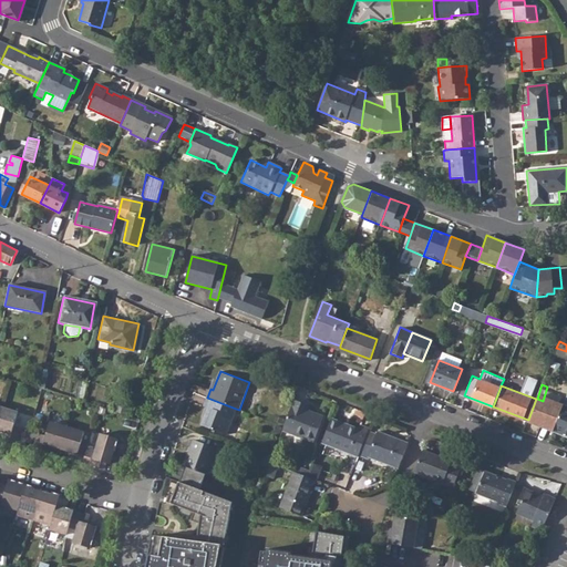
[(226,434),(236,409),(207,398),(204,405),(207,406),(200,424),(226,434)]
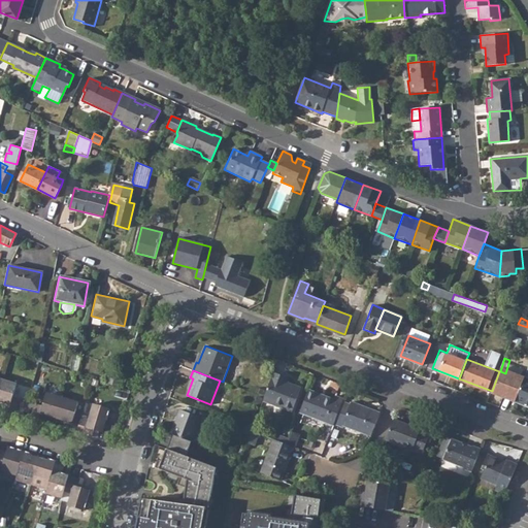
[(302,389),(287,383),(283,382),(285,375),(273,372),(263,401),(293,413),(302,389)]
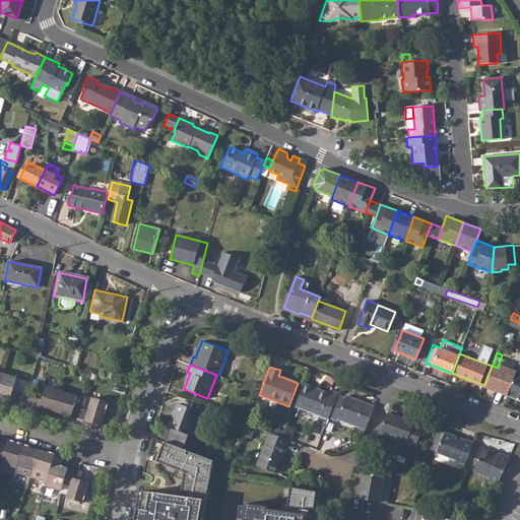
[(104,376),(116,380),(117,372),(106,369),(104,376)]
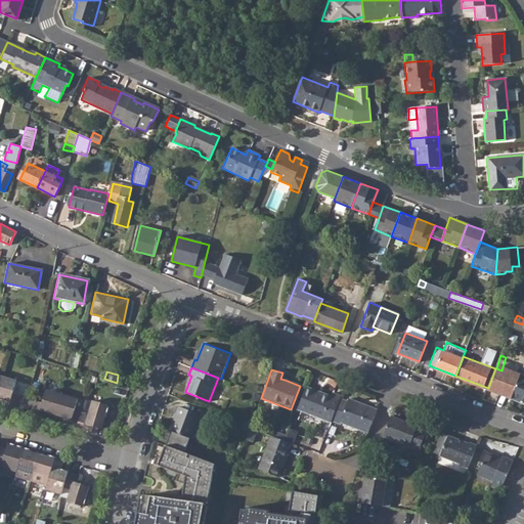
[(491,390),(511,397),(517,381),(497,374),(491,390)]
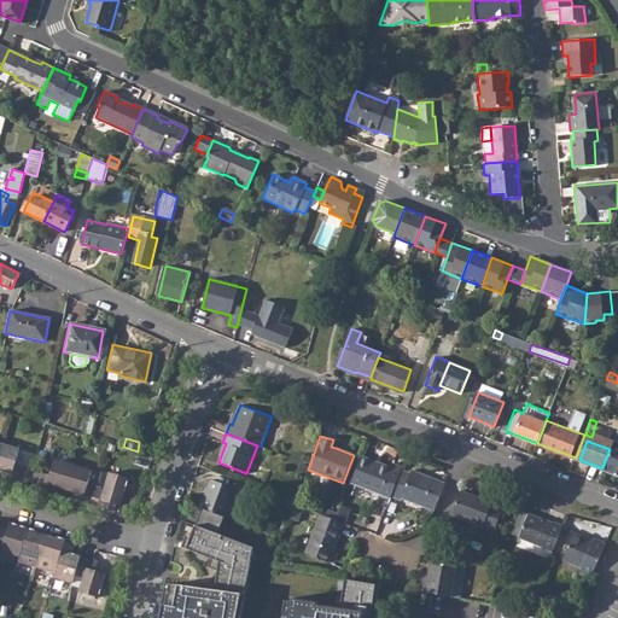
[(604,468),(617,474),(617,455),(617,450),(617,442),(614,441),(604,468)]
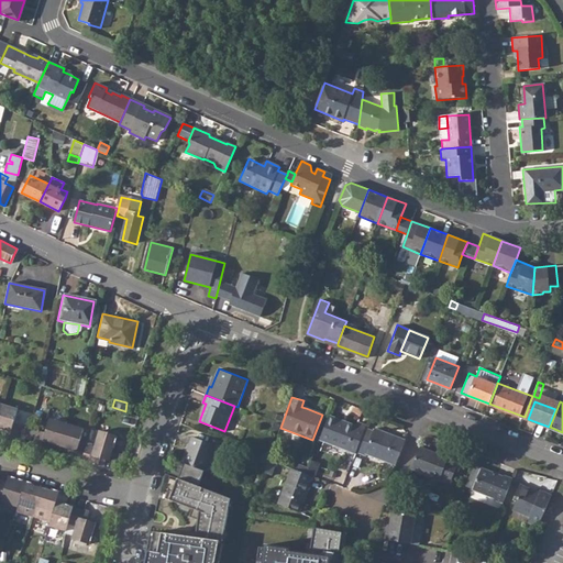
[(18,410),(0,404),(0,428),(3,430),(1,437),(18,442),(22,424),(13,423),(18,410)]
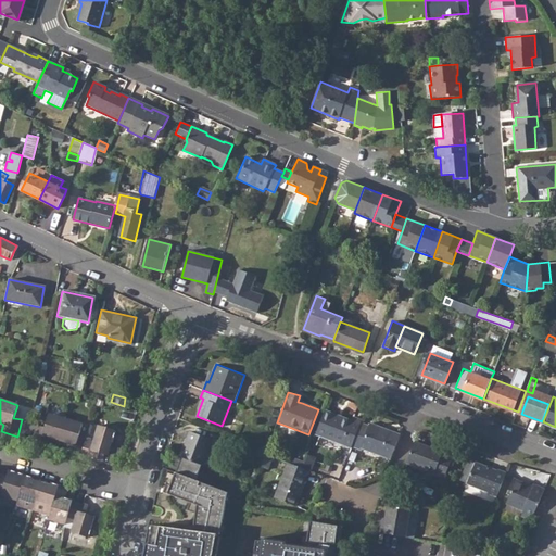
[(317,434),(353,447),(363,424),(363,420),(354,417),(353,420),(326,411),(317,434)]
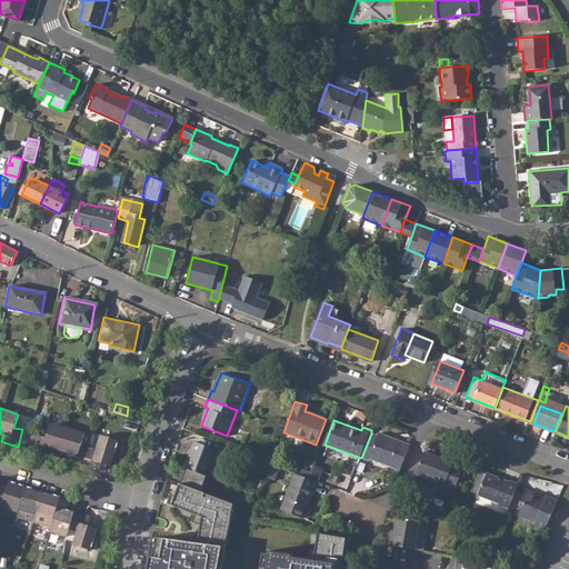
[(52,448),(60,450),(67,429),(50,423),(46,438),(38,435),(33,451),(49,456),(52,448)]
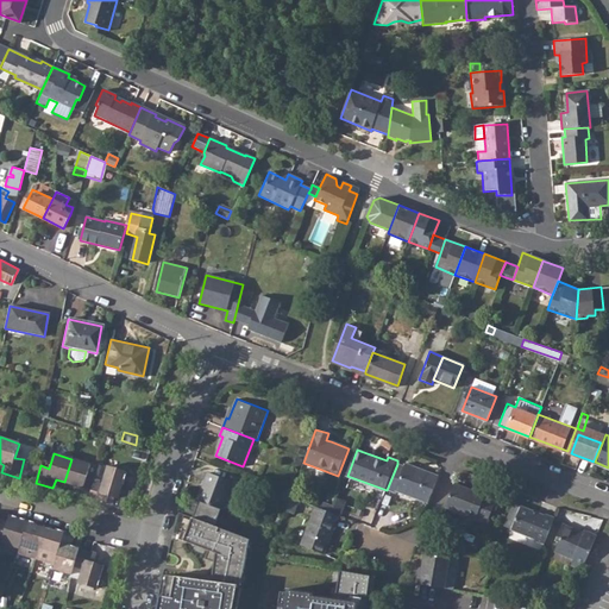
[(73,494),(88,498),(93,482),(86,479),(90,465),(71,459),(64,482),(75,485),(73,494)]
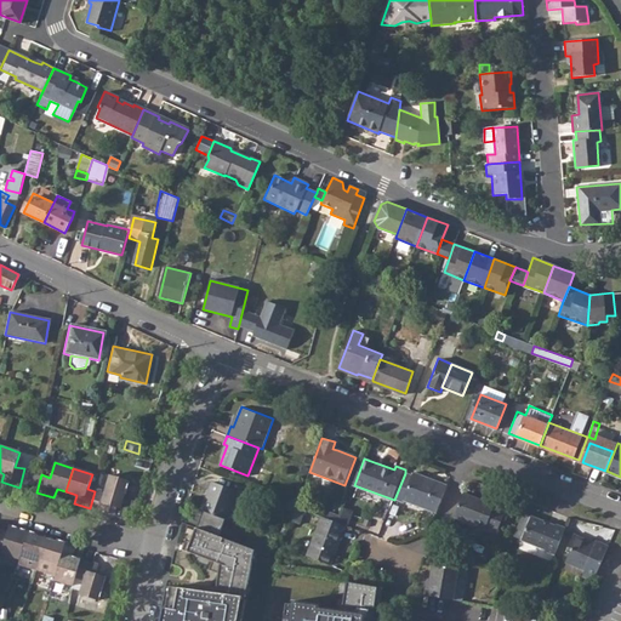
[(405,473),(394,500),(404,502),(404,500),(437,513),(448,485),(415,473),(414,476),(405,473)]
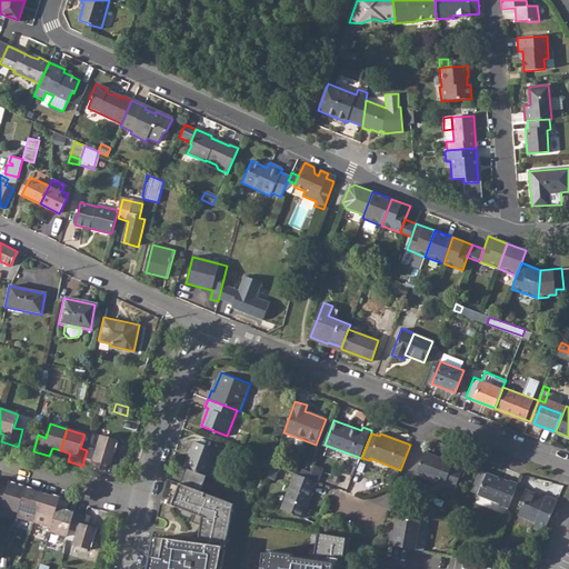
[(96,452),(87,450),(82,466),(98,471),(101,461),(111,466),(118,440),(101,435),(96,452)]
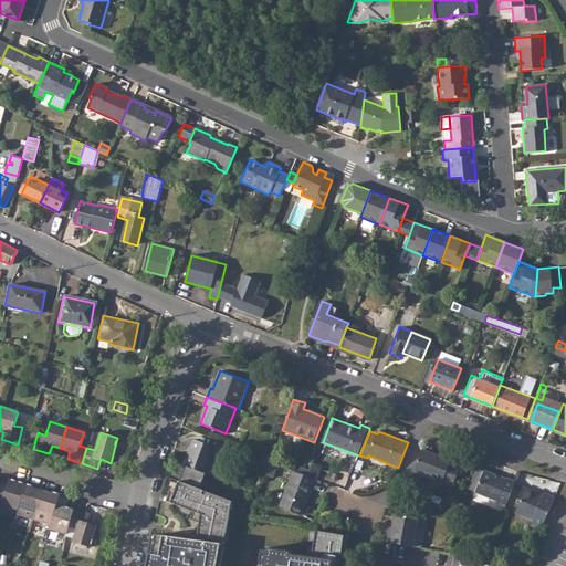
[(184,465),(206,473),(216,448),(194,439),(184,465)]
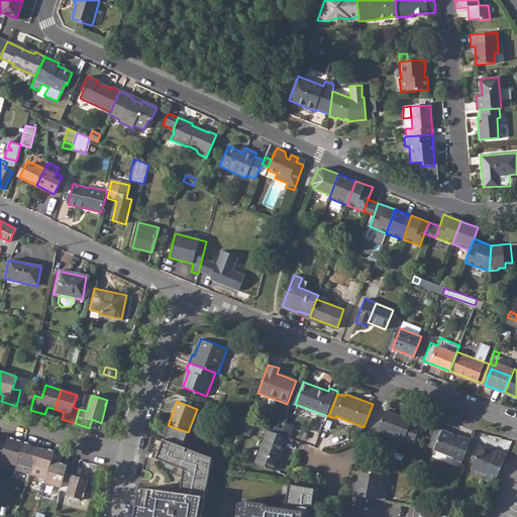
[(378,432),(413,444),(420,425),(411,422),(412,420),(386,411),(378,432)]
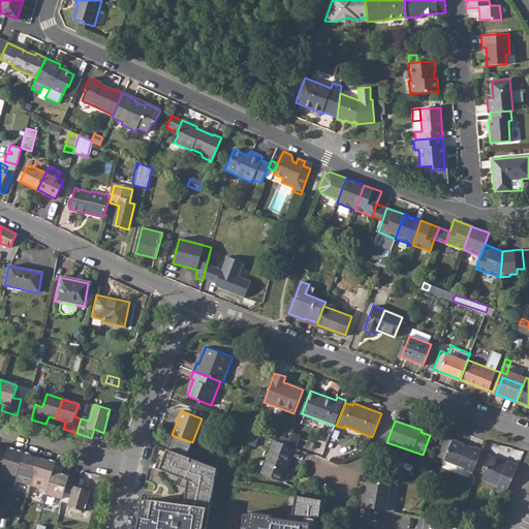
[(244,434),(250,437),(252,432),(253,429),(247,427),(244,434)]
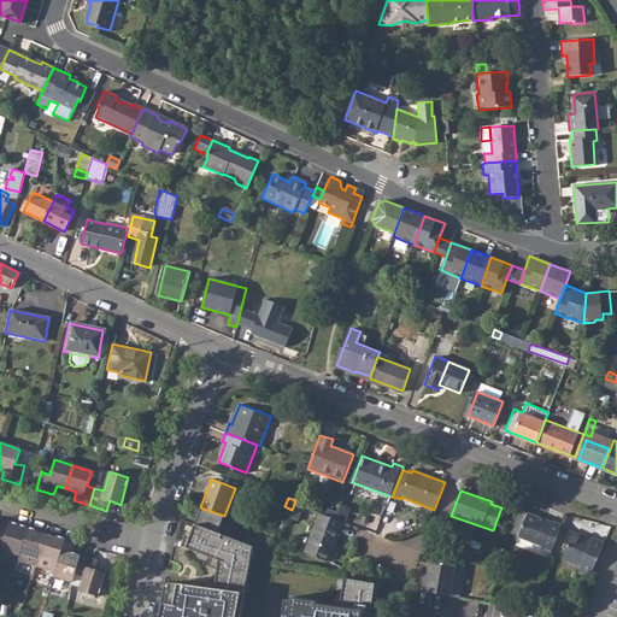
[(298,518),(303,507),(294,504),(292,510),(289,515),(298,518)]
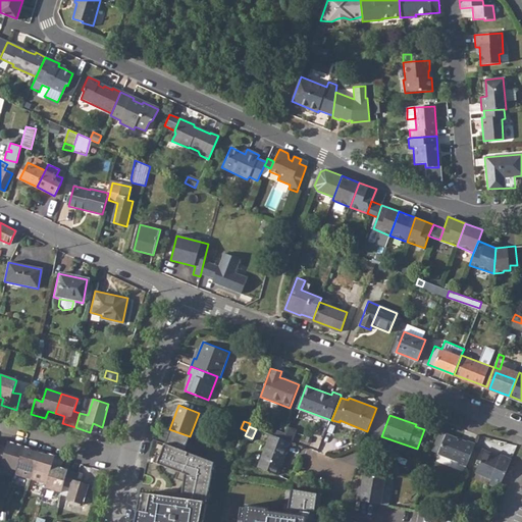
[(290,428),(286,435),(284,440),(291,442),(293,442),(297,430),(290,428)]
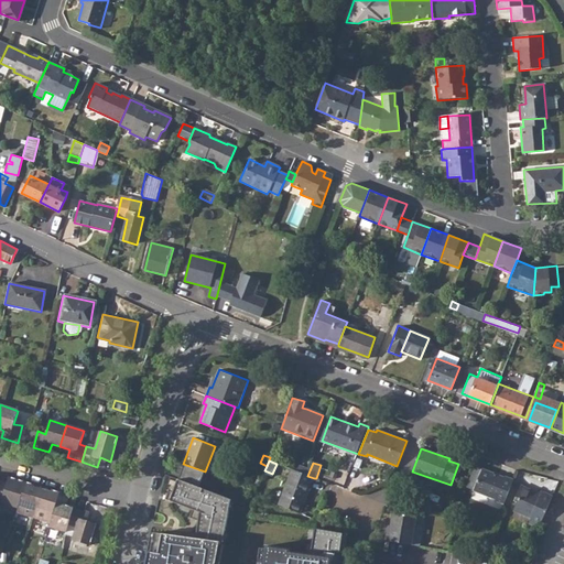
[(185,465),(179,480),(199,488),(206,473),(185,465)]
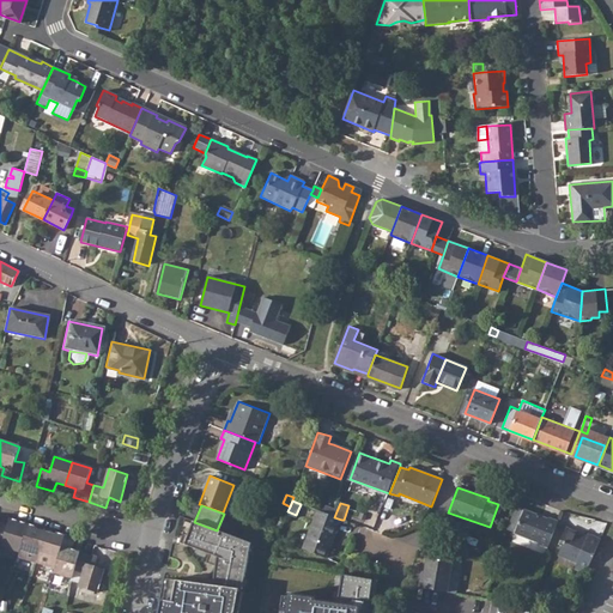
[(507,529),(515,533),(525,510),(516,507),(507,529)]
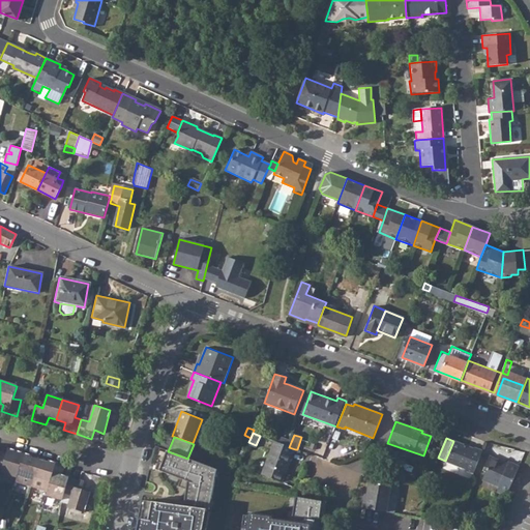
[(263,474),(283,481),(295,449),(289,447),(283,444),(274,441),(263,474)]
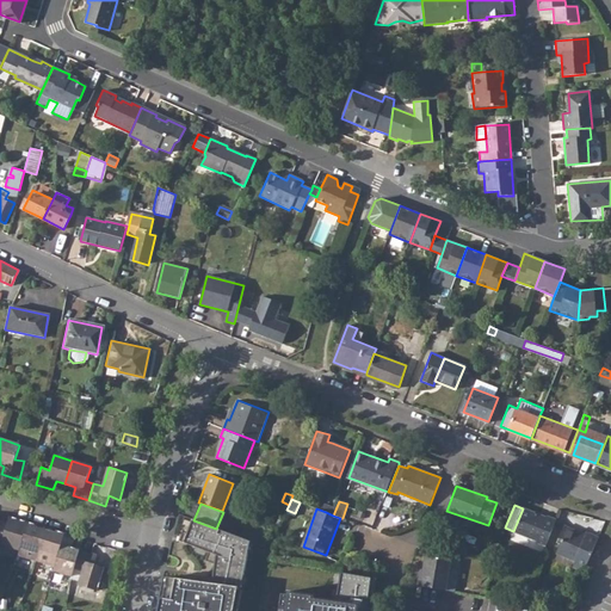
[(545,518),(523,508),(513,531),(537,539),(536,541),(547,545),(556,519),(547,516),(545,518)]
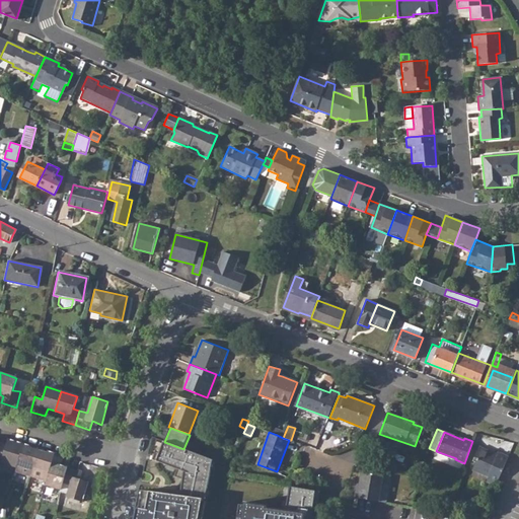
[(0,461),(16,467),(23,444),(8,439),(6,444),(0,441),(0,461)]
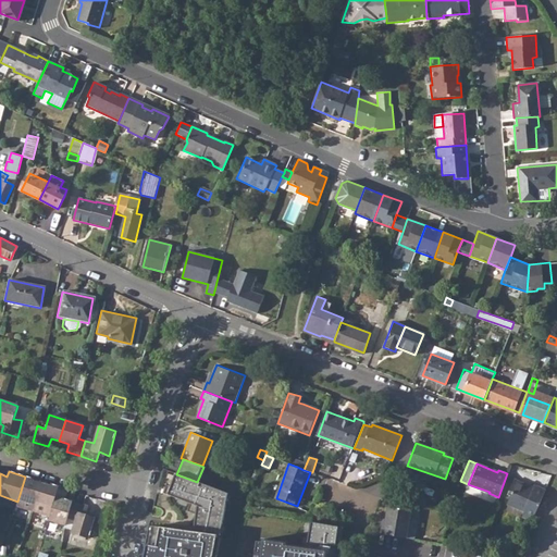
[(217,556),(218,556),(214,556),(219,536),(221,536),(230,494),(197,482),(176,474),(169,496),(190,506),(189,510),(197,514),(195,527),(169,524),(168,529),(153,527),(147,556),(217,556)]
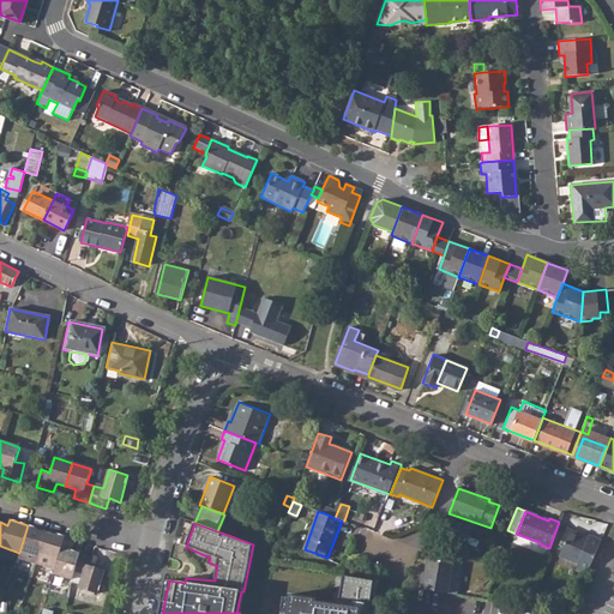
[(18,558),(36,564),(46,533),(35,530),(36,528),(28,525),(19,553),(18,558)]
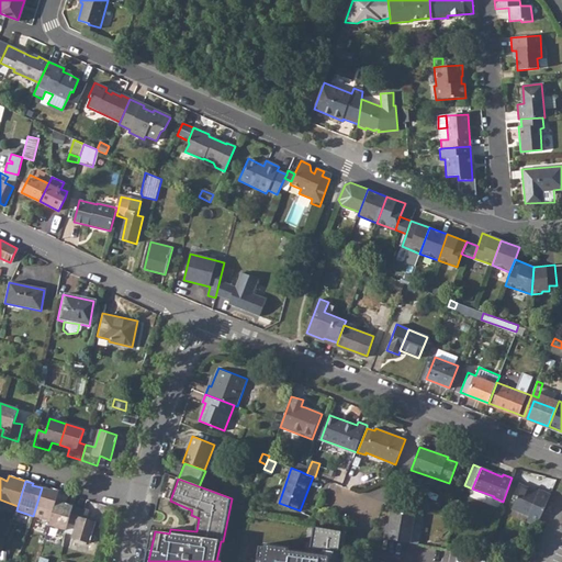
[(527,521),(537,526),(540,518),(551,494),(536,487),(534,492),(529,490),(530,489),(519,483),(514,496),(516,496),(512,509),(523,515),(524,513),(530,515),(527,521)]
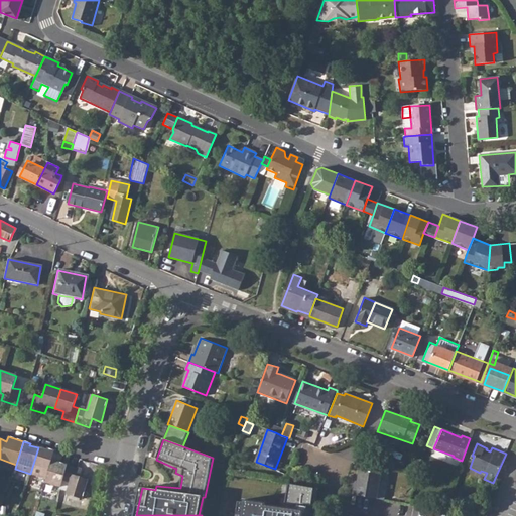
[(30,474),(45,478),(54,450),(46,448),(46,449),(38,447),(30,474)]
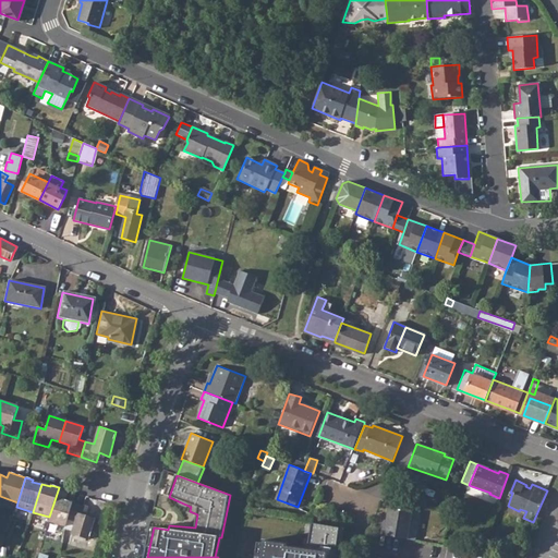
[(65,526),(67,519),(72,502),(64,500),(68,490),(59,487),(49,517),(48,521),(65,526)]
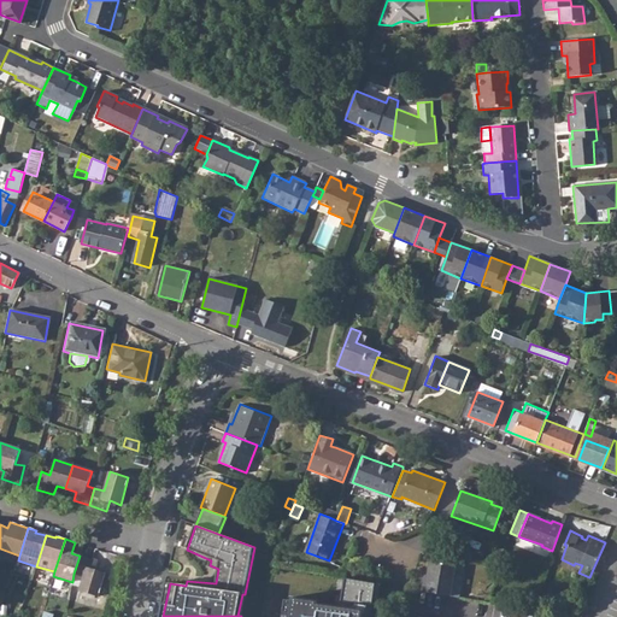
[(422,591),(450,595),(454,565),(464,566),(466,554),(440,545),(436,562),(430,560),(427,581),(423,581),(422,591)]
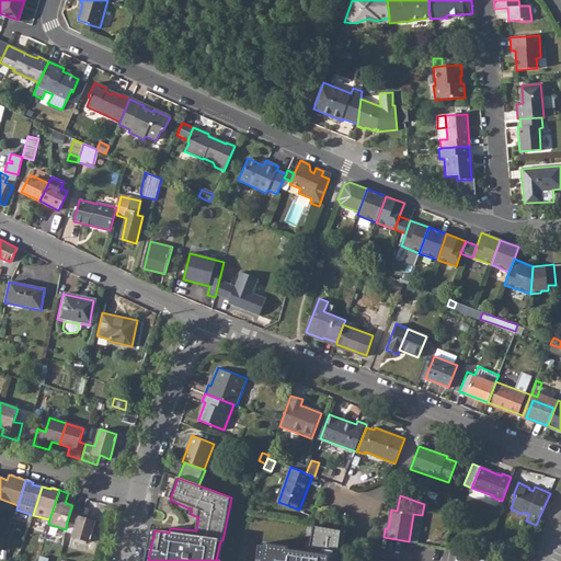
[(450,514),(456,502),(448,499),(443,511),(450,514)]
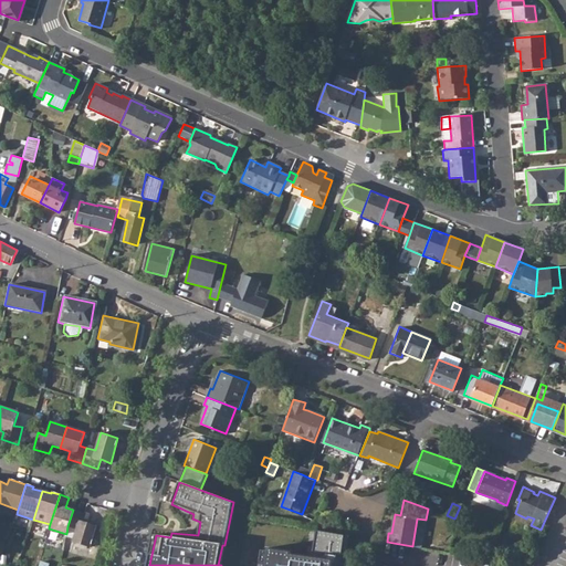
[(90,514),(73,510),(67,526),(74,527),(76,528),(72,542),(90,547),(96,525),(87,522),(90,514)]
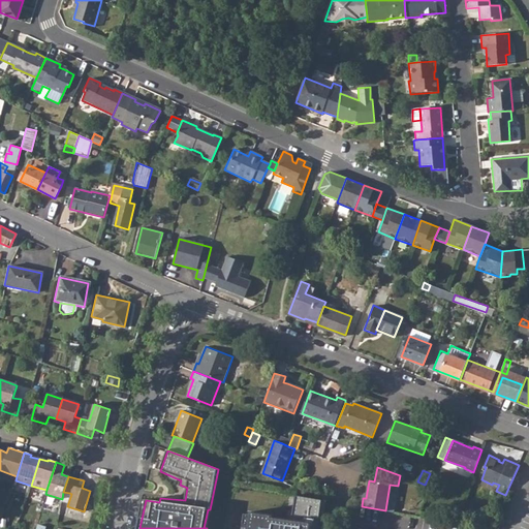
[(394,511),(398,486),(390,485),(385,510),(394,511)]
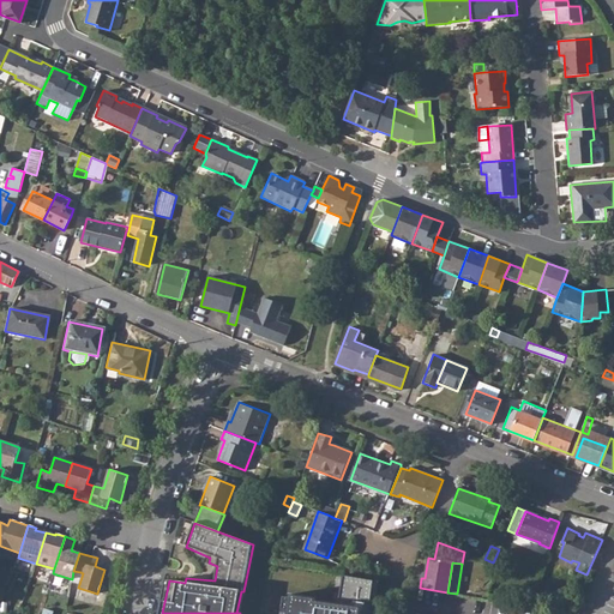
[(315,599),(289,595),(289,599),(287,613),(369,613),(372,596),(374,581),(344,576),(341,594),(338,605),(333,603),(315,601),(315,599)]
